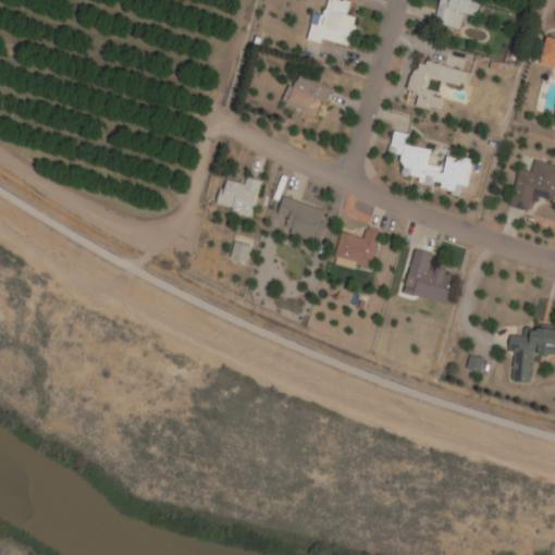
[(357,15),(348,13),(352,2),(343,0),(328,0),(324,15),(313,13),(308,37),(349,48),(357,15)]
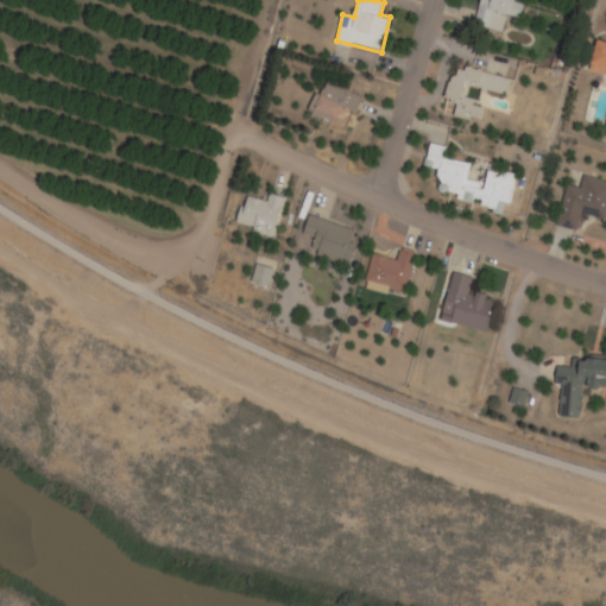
[(505,31),(507,14),(522,17),(524,2),(515,1),(515,0),(480,0),(477,25),(505,31)]
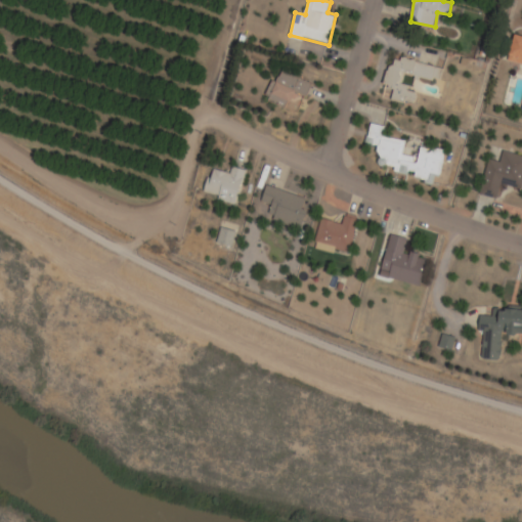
[(521,35),(514,33),(508,58),(521,61),(521,35)]
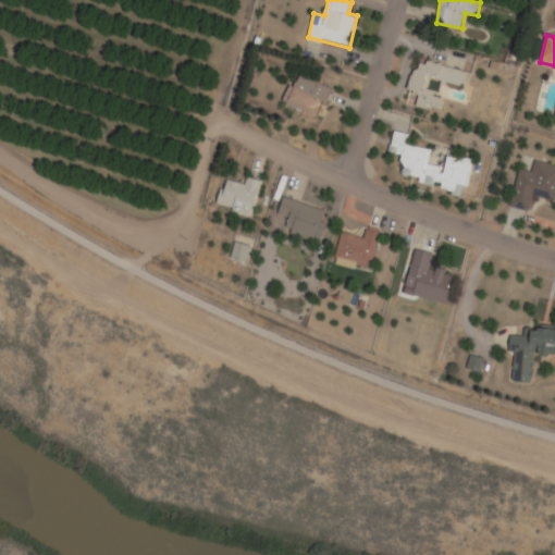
[(472,72),(417,58),(408,89),(419,93),(417,102),(440,109),(444,93),(428,88),(430,77),(468,87),(472,72)]
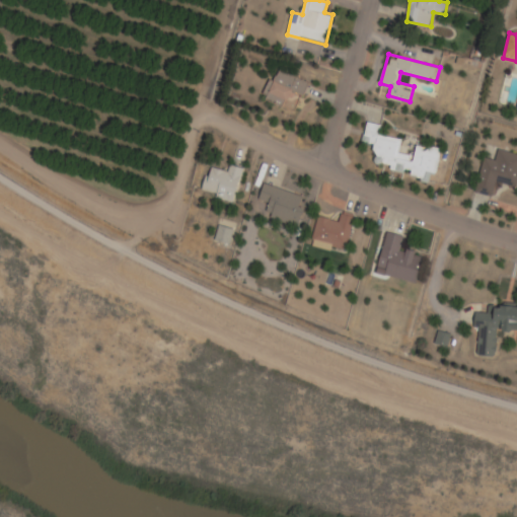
[(309,82),(278,67),(265,95),(285,105),(293,89),(303,94),(309,82)]
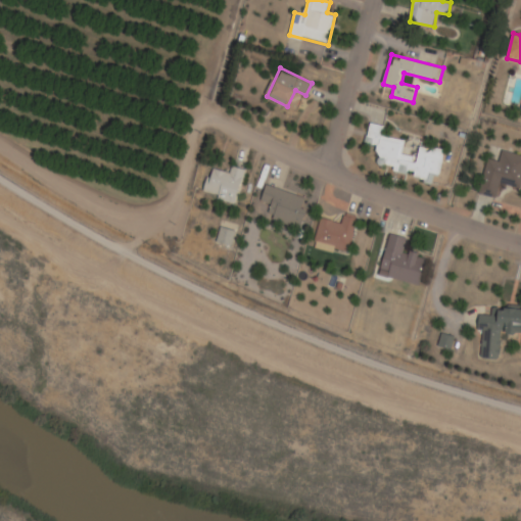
[(443,149),(419,144),(417,156),(404,154),(406,140),(383,136),(385,126),(370,123),(366,143),(379,146),(375,166),(414,173),(413,178),(437,182),(443,149)]
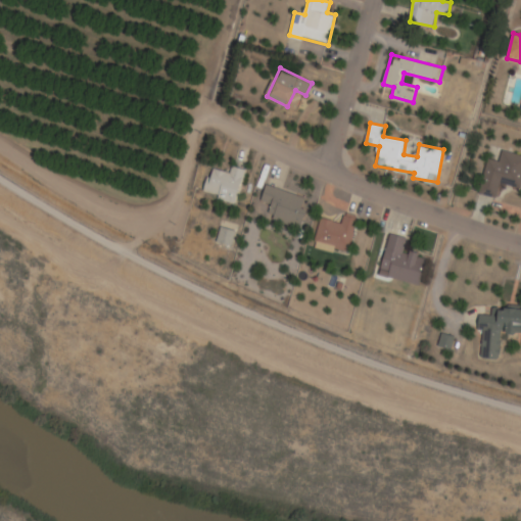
[(488,157),(478,193),(495,198),(501,182),(520,187),(520,153),(503,149),(500,160),(488,157)]
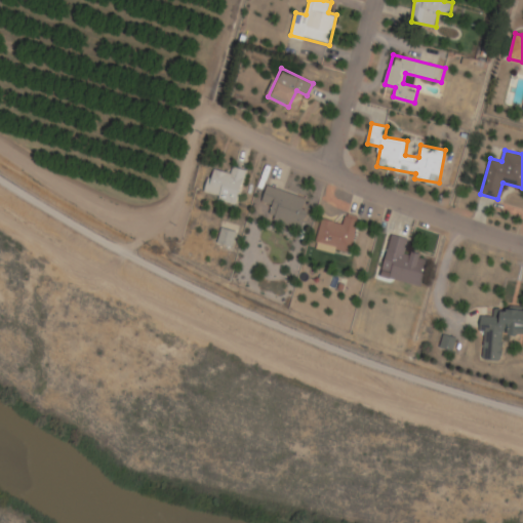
[(237,204),(247,170),(233,166),(231,173),(213,167),(204,194),(237,204)]
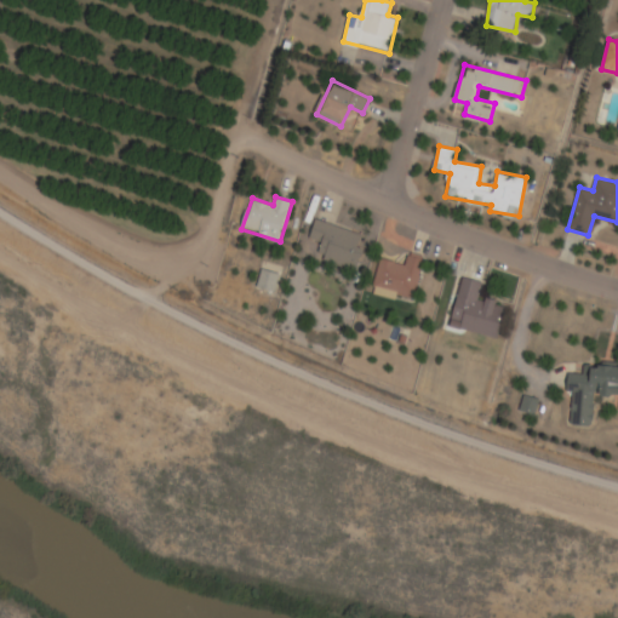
[(366,235),(319,221),(308,257),(354,272),(366,235)]
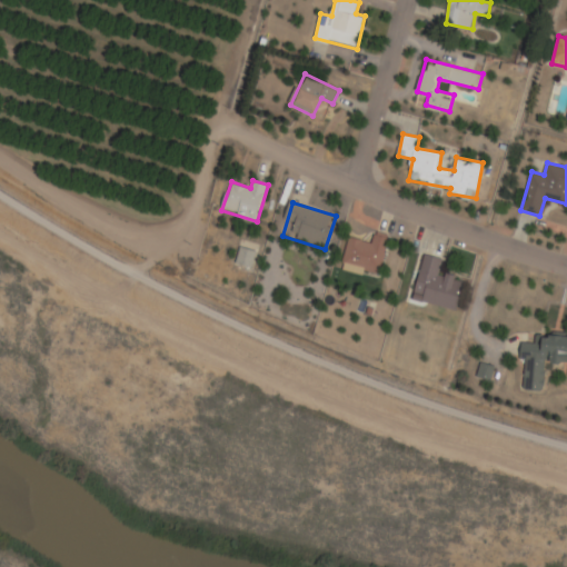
[(379,276),(390,238),(375,234),(371,244),(350,237),(342,266),(379,276)]
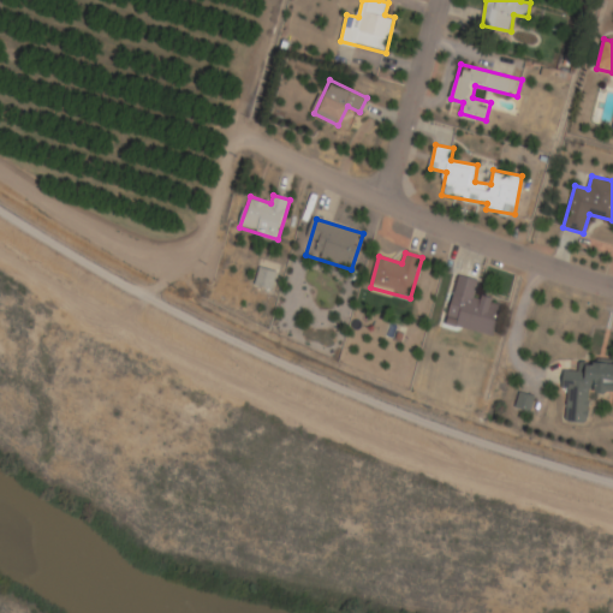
[(278,272),(261,267),(256,284),(273,289),(278,272)]
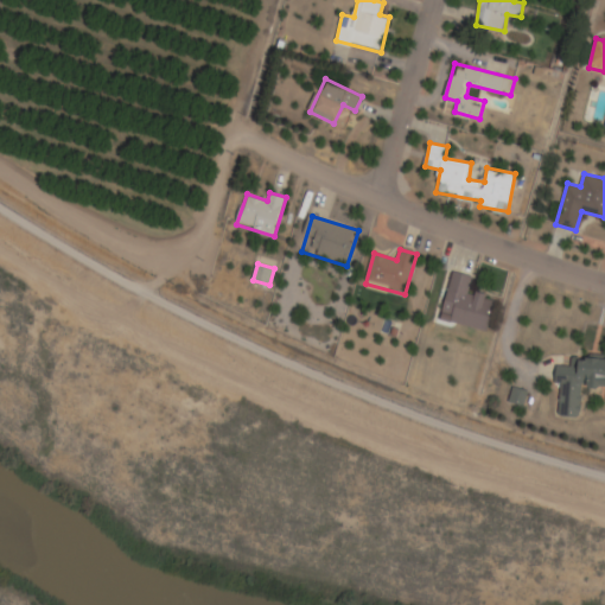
[(441,319),(488,330),(496,298),(470,291),(473,276),(453,272),(441,319)]
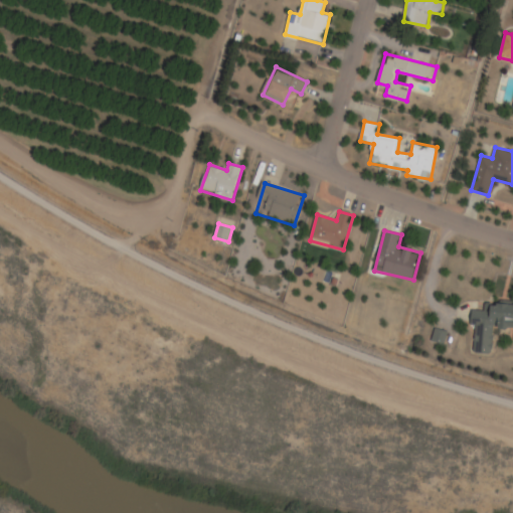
[(476,324),(475,352),(492,353),(494,326),(512,327),(512,303),(485,302),(484,309),(472,309),(472,324),(476,324)]
